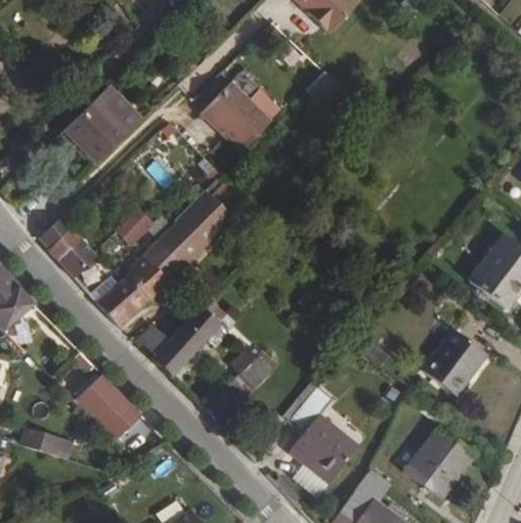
[(300,0),(330,30),(356,0),(300,0)]
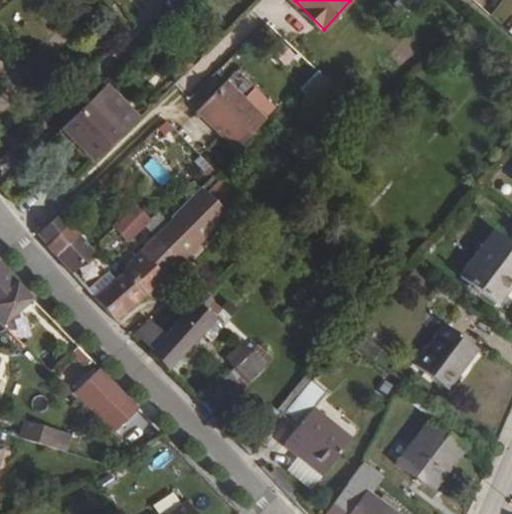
[(282,44),(275,57),(291,66),(298,53),(282,44)]
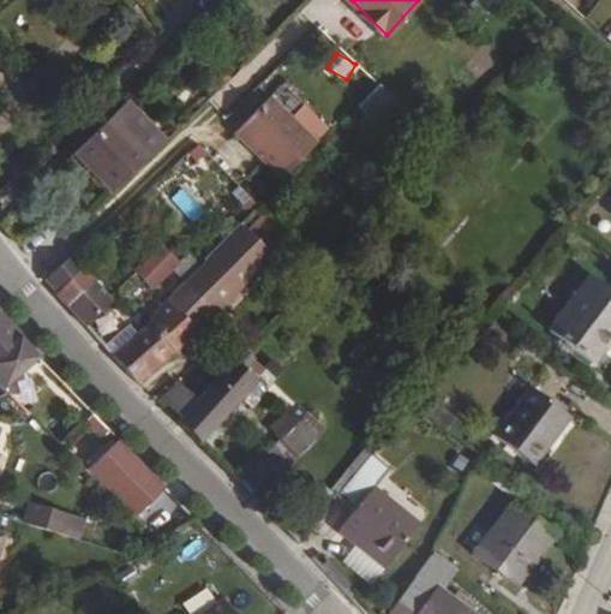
[(402,97),(385,82),(364,103),(382,120),(402,97)]
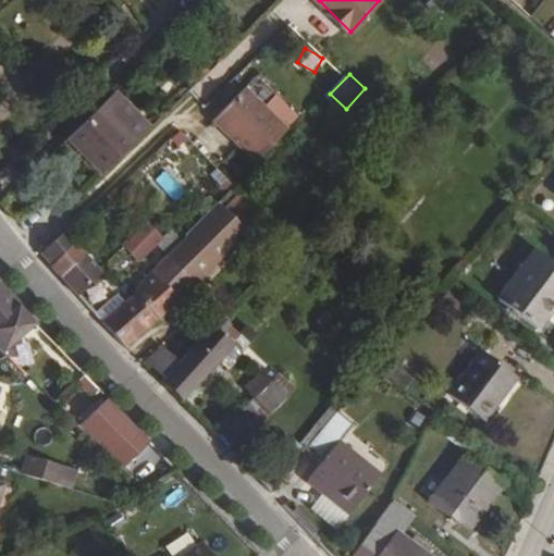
[(260,160),(292,126),(284,119),(295,107),(280,93),(269,103),(250,86),(219,120),(260,160)]
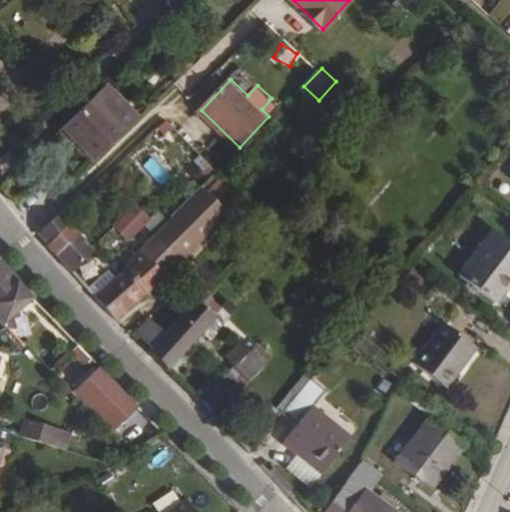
[(135,121),(104,88),(64,127),(95,158),(135,121)]
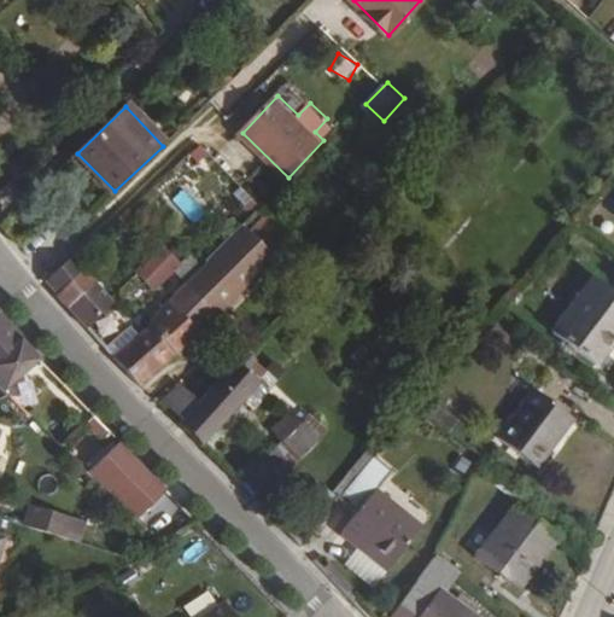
[(188,188),(175,199),(196,222),(208,211),(188,188)]
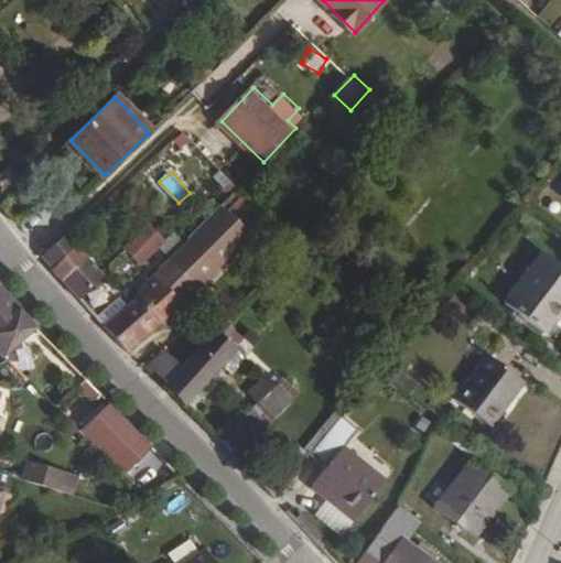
[(251,235),(223,204),(211,217),(241,248),(251,235)]
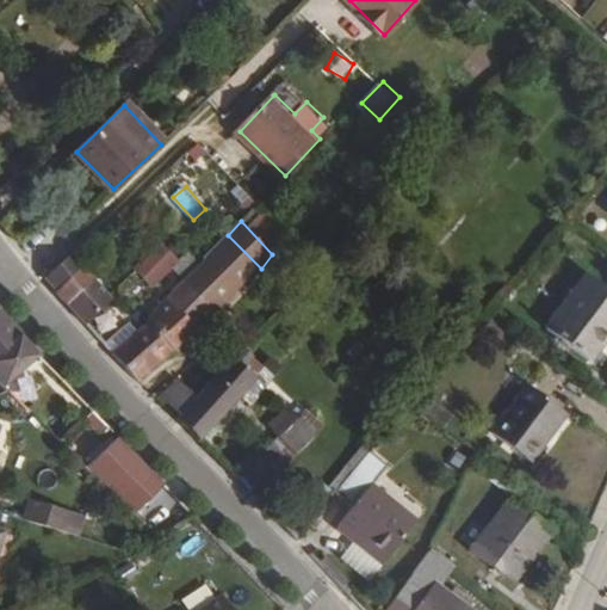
[(261,269),(228,235),(185,281),(189,282),(215,312),(261,269)]
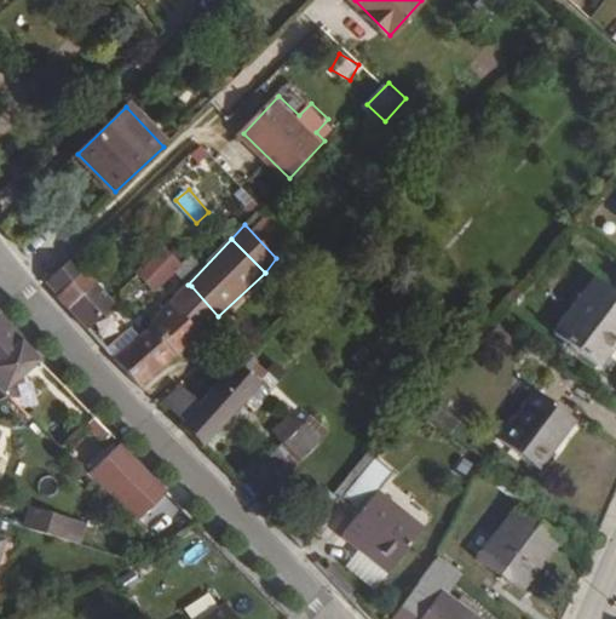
[(160,254),(174,270),(179,264),(163,250),(160,254)]
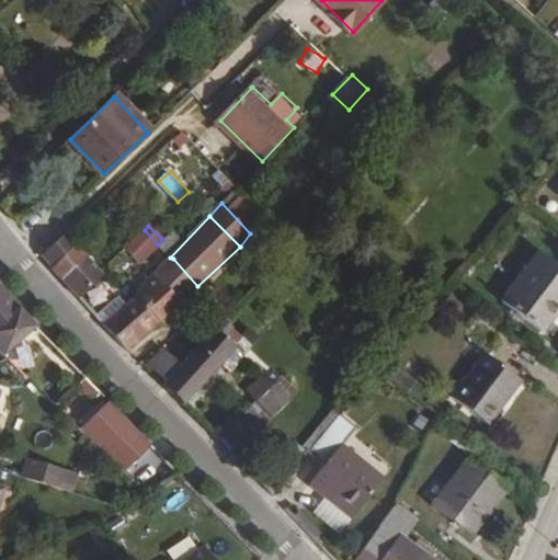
[(145,230),(129,246),(145,260),(158,244),(145,230)]
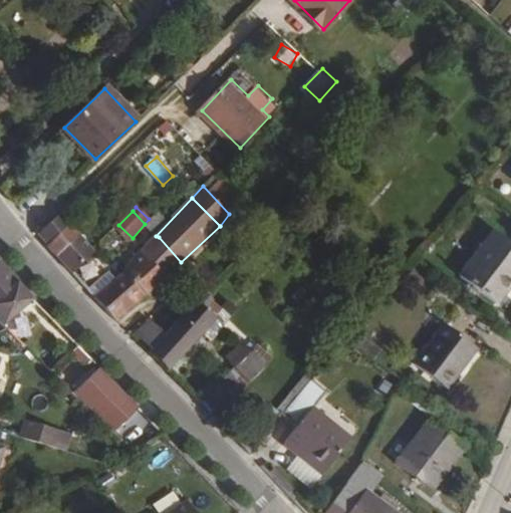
[(72,225),(50,243),(58,254),(80,234),(72,225)]
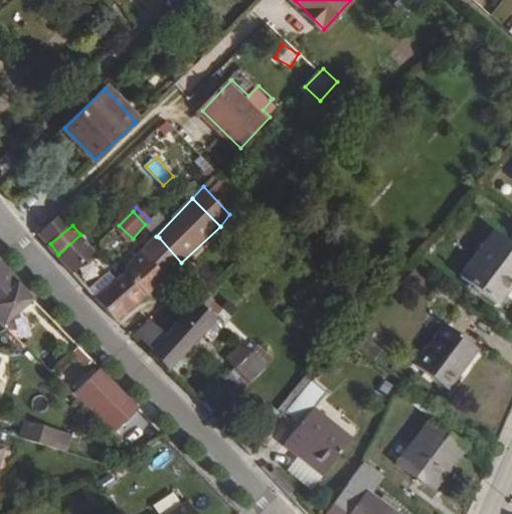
[(498,303),(511,284),(511,241),(498,230),(463,276),(498,303)]
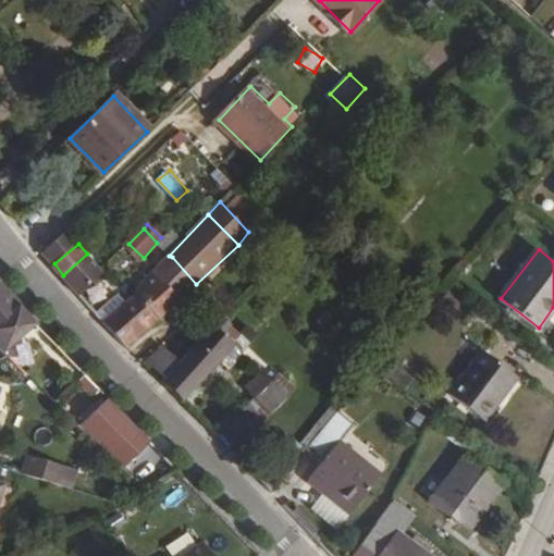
[(82,294),(105,274),(87,254),(63,275),(82,294)]
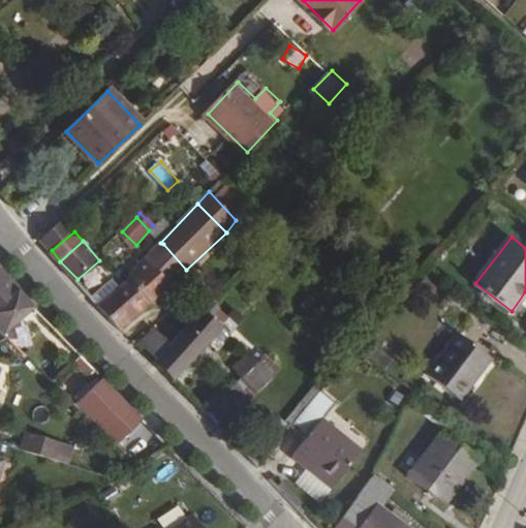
[(149,260),(171,284),(186,270),(163,244),(149,260)]
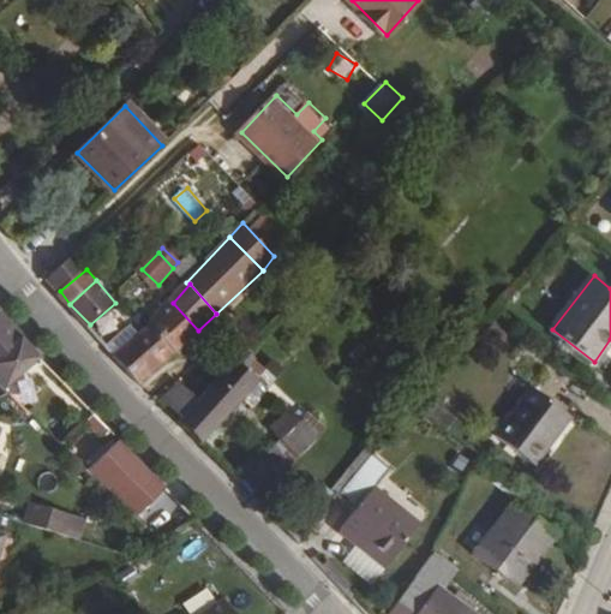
[(169,300),(149,321),(177,350),(198,331),(173,303),(169,300)]
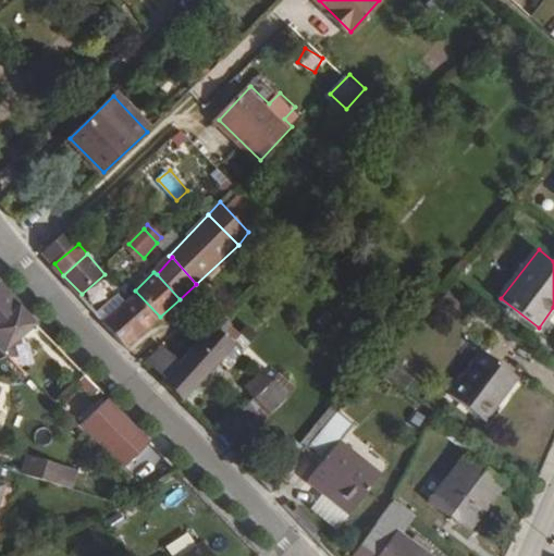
[(0,344),(7,351),(39,323),(0,280),(0,344)]
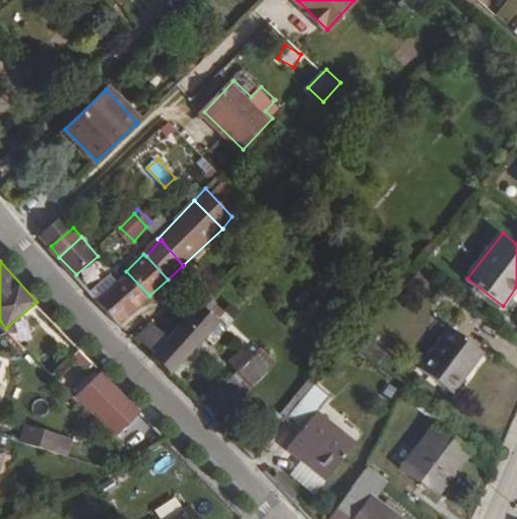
[(149,296),(126,271),(116,281),(99,299),(120,322),(149,296)]
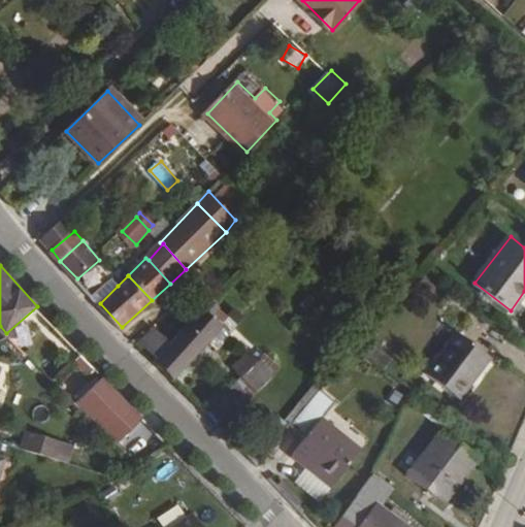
[(100,303),(118,286),(111,280),(94,297),(100,303)]
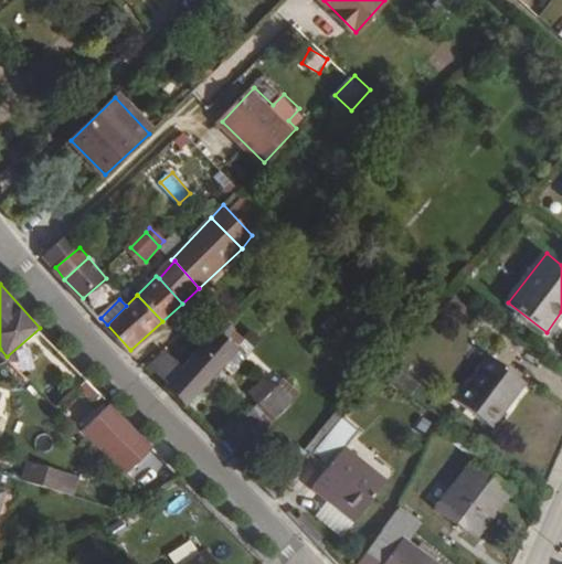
[(166,385),(187,406),(225,363),(237,350),(229,341),(237,330),(225,320),(183,366),(169,383),(166,385)]
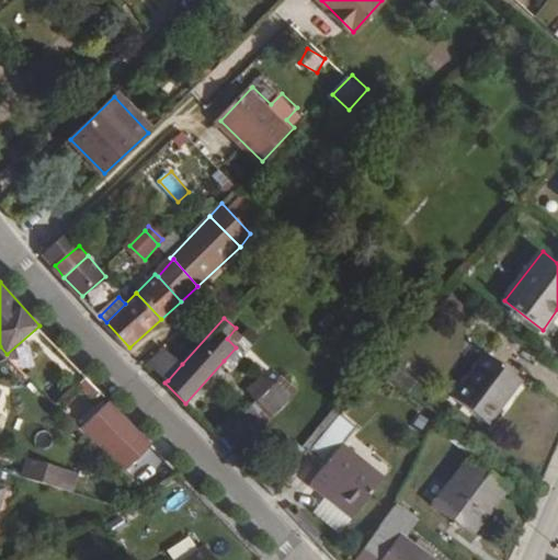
[(236,347),(246,355),(263,336),(253,328),(245,336),(236,328),(227,339),(236,347)]
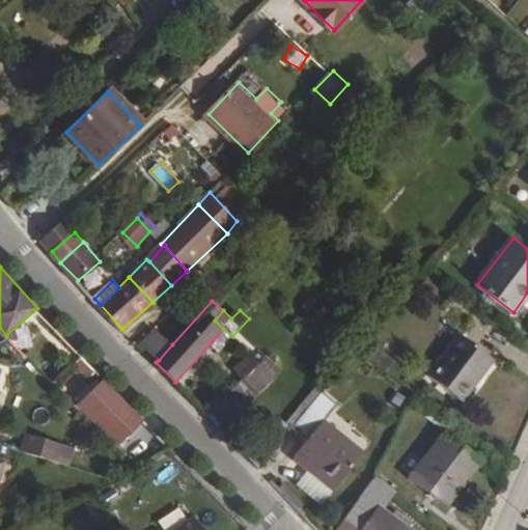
[(156,329),(141,342),(159,360),(172,344),(156,329)]
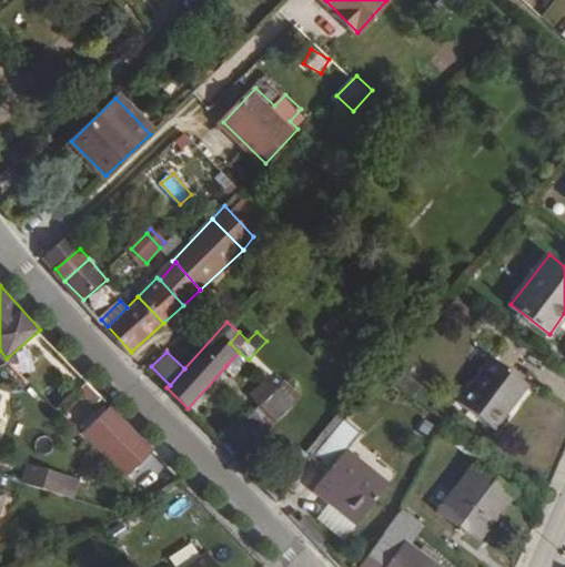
[(239,352),(226,365),(235,373),(249,360),(239,352)]
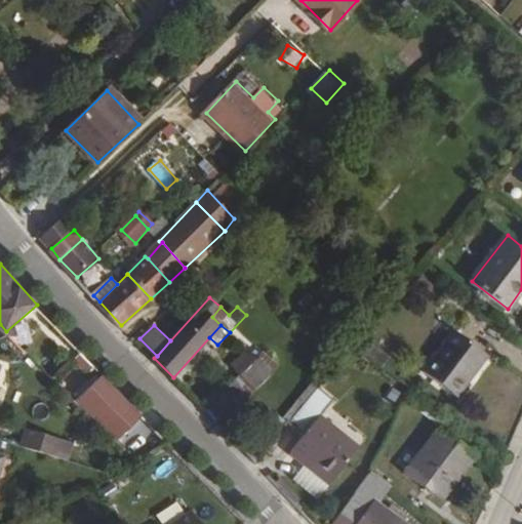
[(485,354),(454,330),(424,371),(454,395),(485,354)]
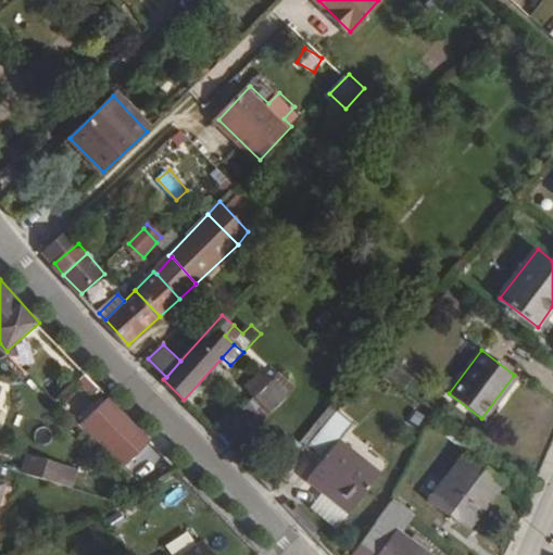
[(255,394),(274,379),(261,368),(246,383),(255,394)]
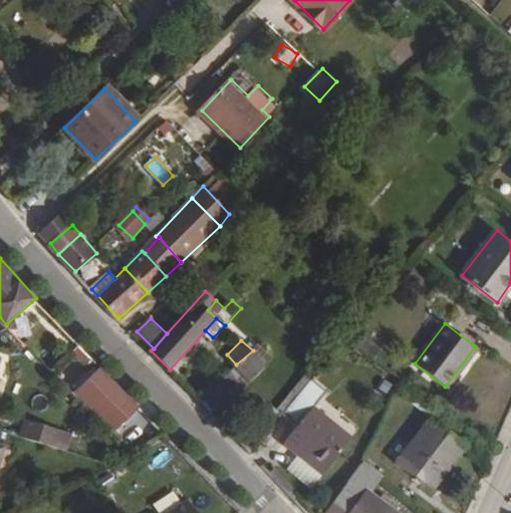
[(201,400),(217,417),(274,356),(261,342),(253,350),(236,364),(201,400)]
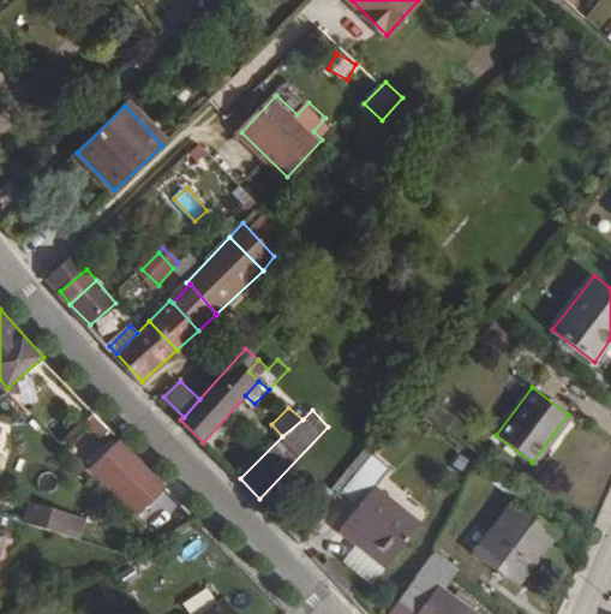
[(372,452),(339,490),(358,508),(342,529),(388,565),(420,525),(377,488),(391,468),(372,452)]
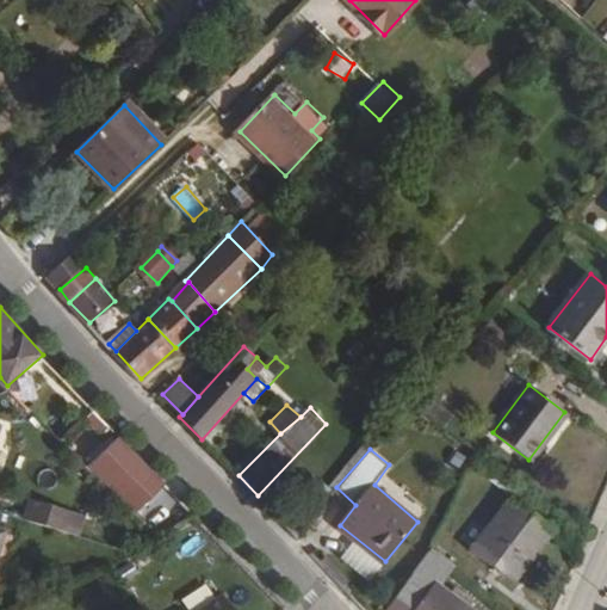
[(553,530),(581,550),(589,533),(524,484),(475,548),(513,580),(553,530)]
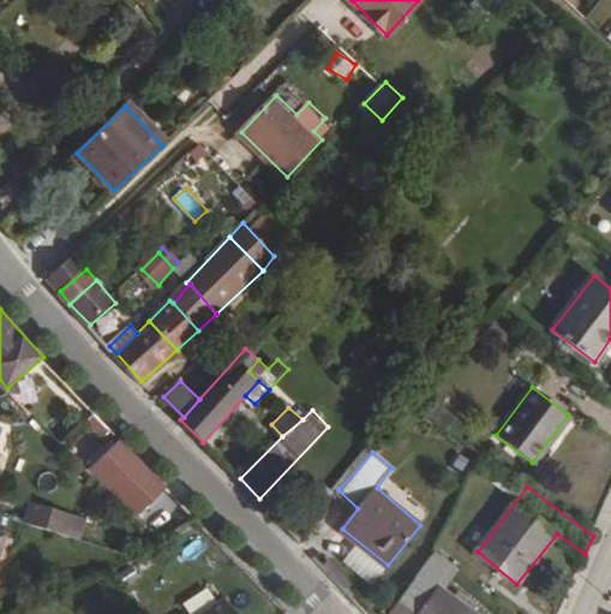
[(29,523),(67,535),(69,528),(84,532),(88,518),(35,502),(29,523)]
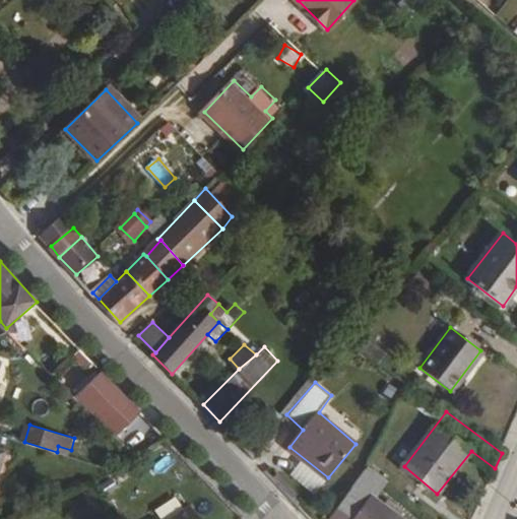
[(140,456),(168,437),(159,430),(131,448),(140,456)]
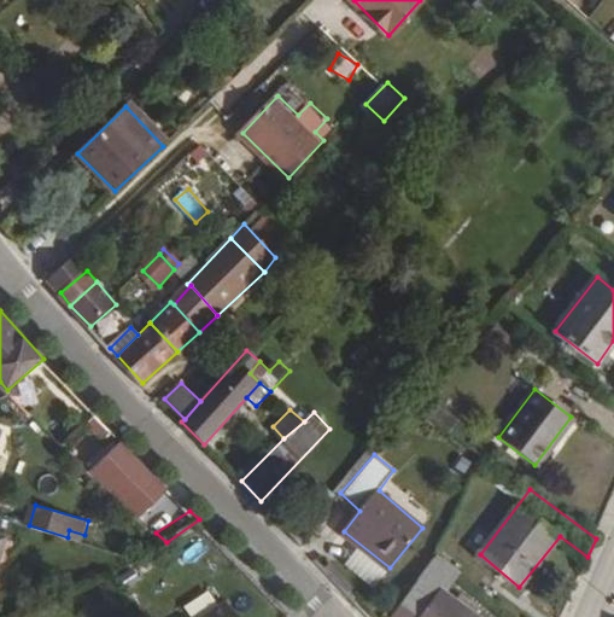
[(480,616),(438,583),(452,566),(437,553),(393,612),(398,616),(480,616)]
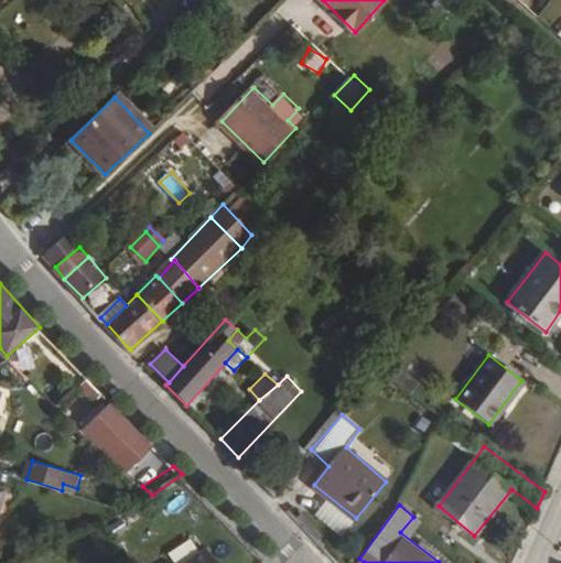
[(214,562),(208,553),(193,562),(214,562)]
